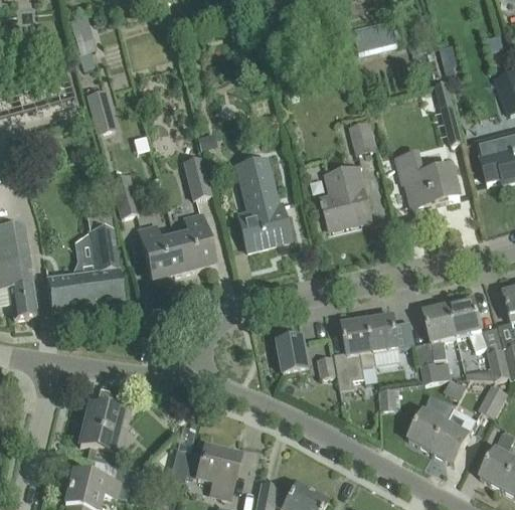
[(70,24),(79,53),(89,50),(78,21),(70,24)]
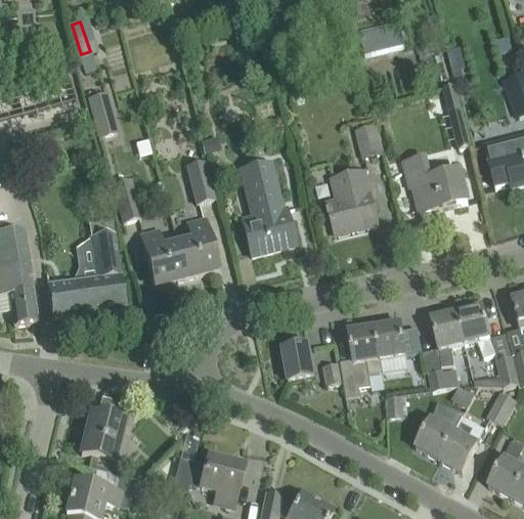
[(359,31),(365,56),(404,47),(398,22),(359,31)]
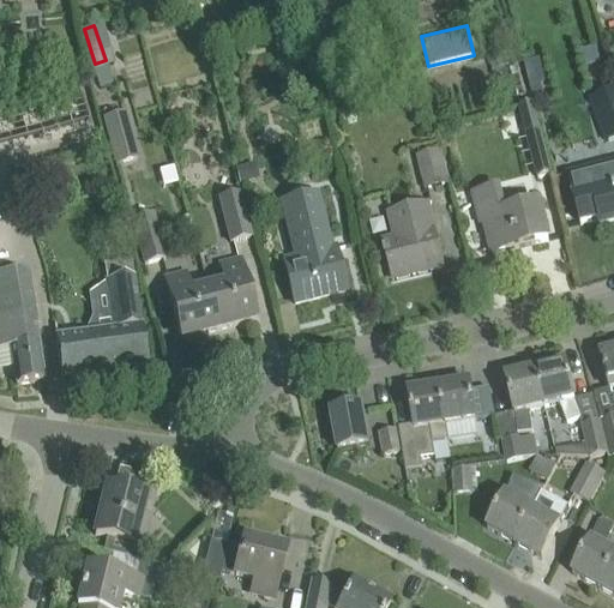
[(530,82),(541,79),(546,78),(539,53),(523,56),(530,82)]
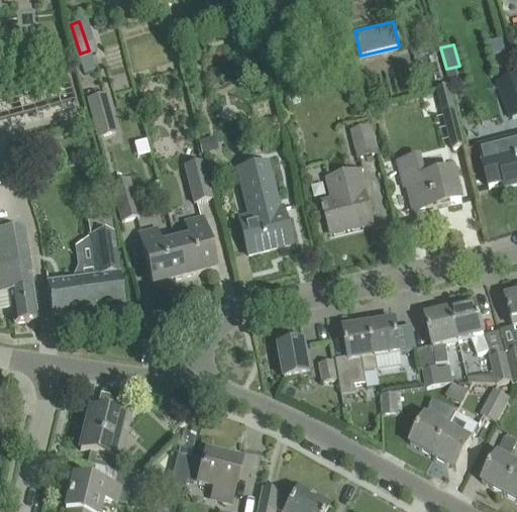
[(0,117),(73,98),(65,68),(0,84),(0,117)]
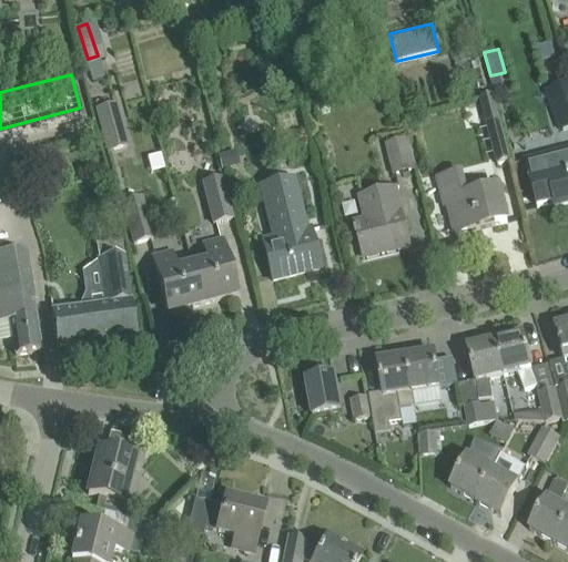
[(567,124),(567,80),(546,89),(560,128),(567,124)]
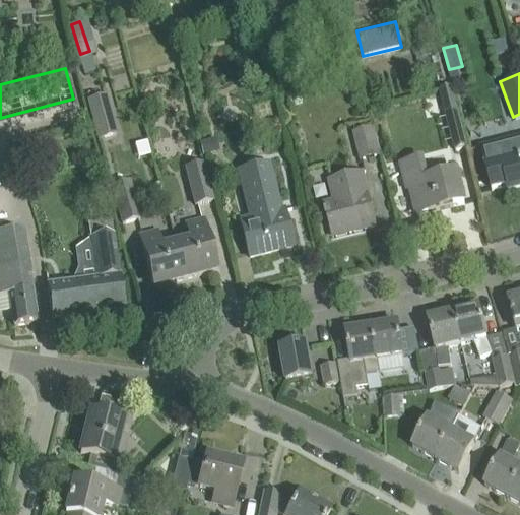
[(445,108),(455,147),(466,144),(456,105),(451,83),(439,87),(445,108)]
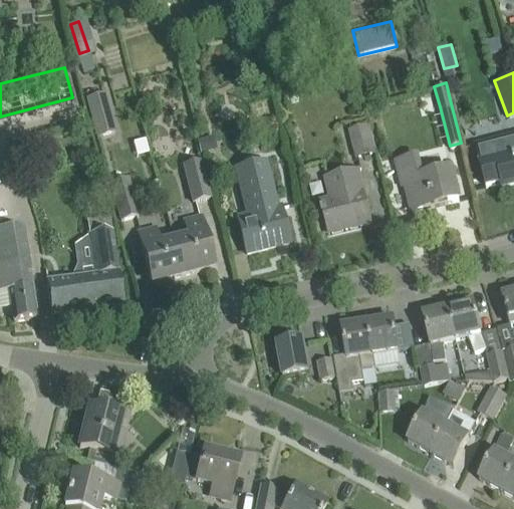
[(85,95),(96,136),(115,130),(105,90),(85,95)]
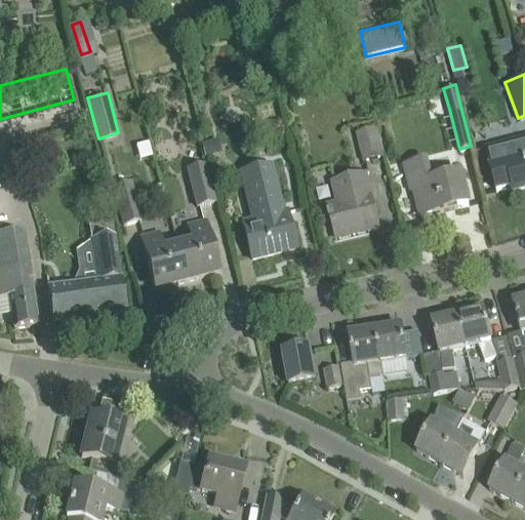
[(358,130),(364,156),(381,152),(375,126),(358,130)]
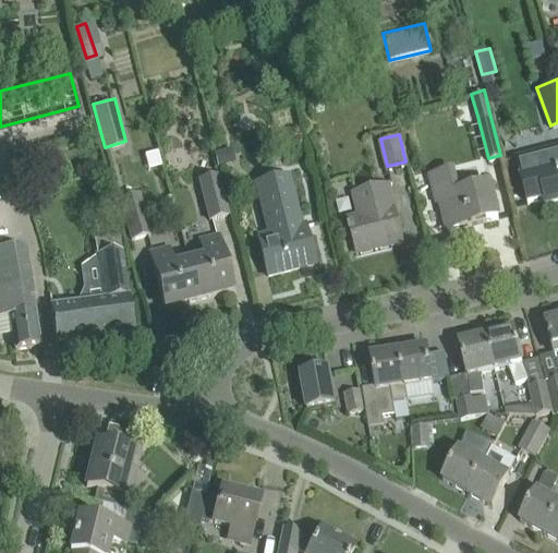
[(557,144),(540,149),(517,155),(528,199),(544,194),(546,202),(557,199),(557,144)]
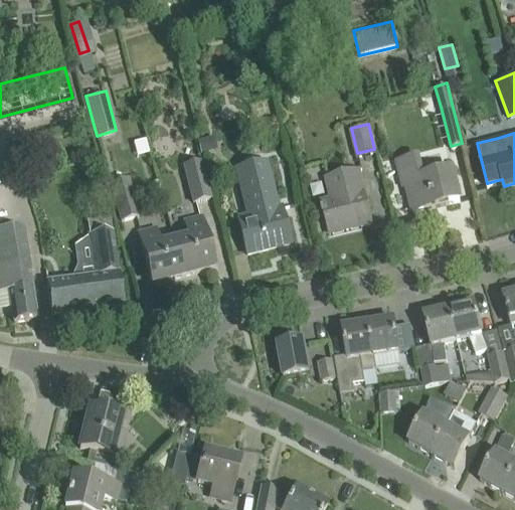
[(195,137),(199,151),(214,147),(211,134),(195,137)]
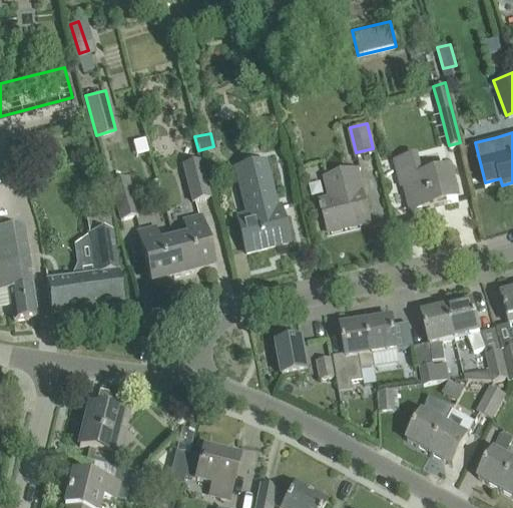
[(396,158),(401,178),(404,177),(411,208),(458,196),(450,165),(421,172),(416,152),(396,157),(396,158)]
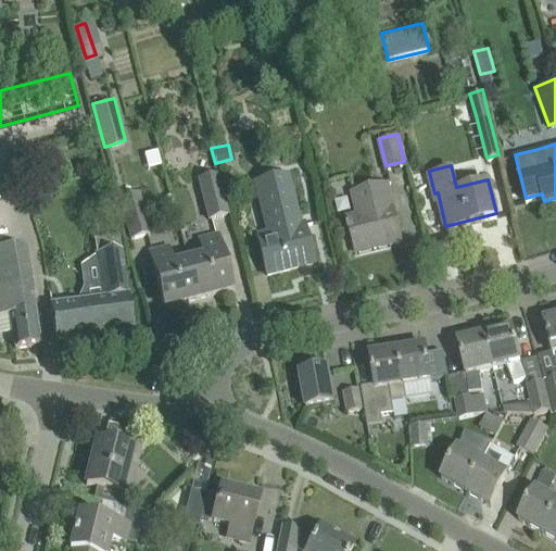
[(199,176),(209,215),(227,210),(217,171),(199,176)]
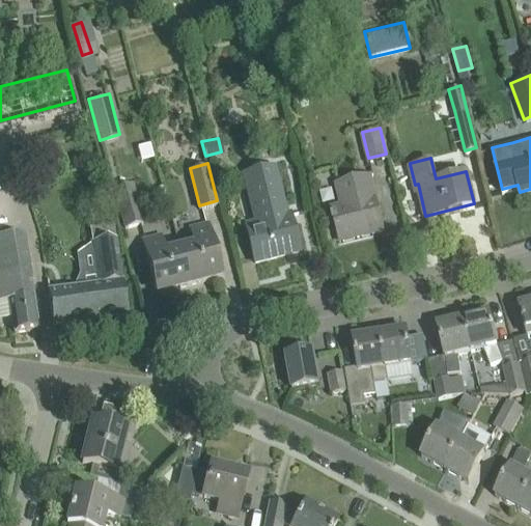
[(256,219),(246,221),(250,239),(255,258),(299,247),(294,227),(290,211),(286,212),(274,164),(245,171),(256,219)]
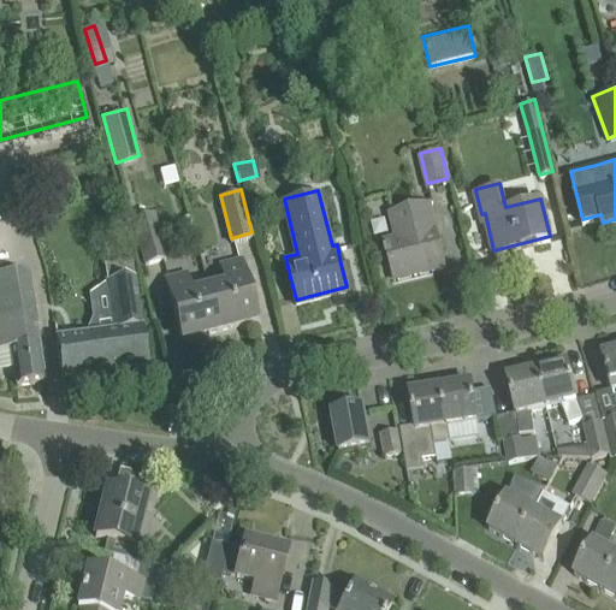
[(386,246),(384,247),(385,253),(389,253),(395,276),(444,262),(428,201),(390,209),(397,235),(385,237),(386,246)]
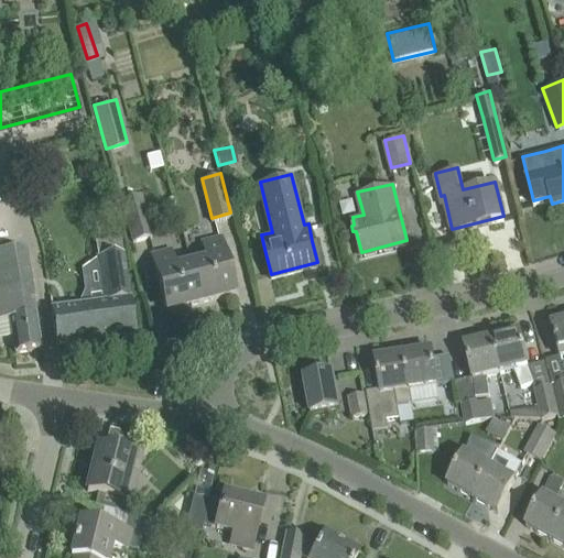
[(122,198),(133,238),(152,232),(141,193),(122,198)]
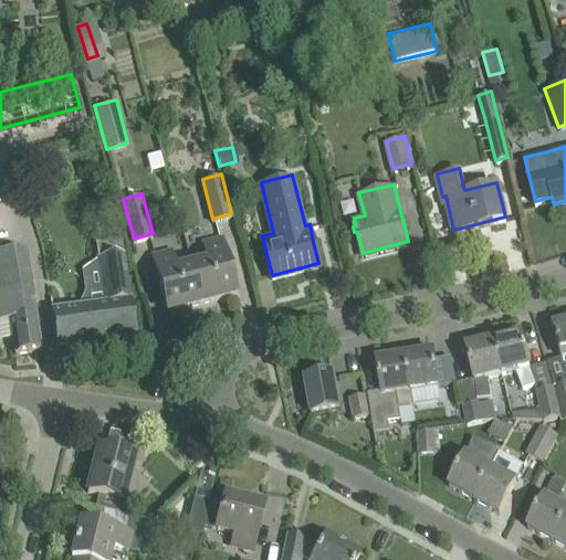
[(208,257),(191,261),(201,299),(236,291),(227,252),(226,253),(221,233),(202,238),(208,257)]
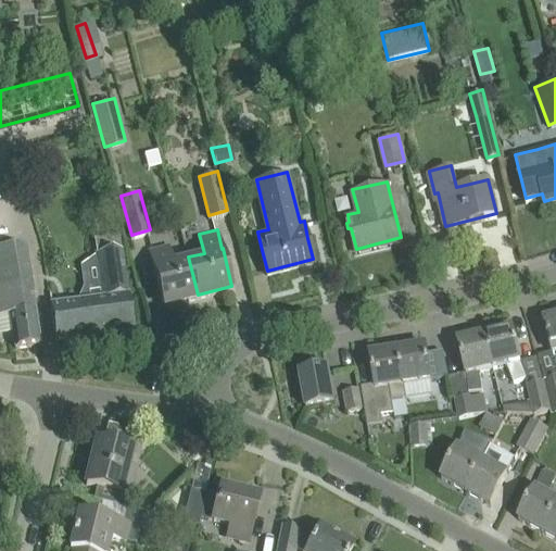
[(25,241),(0,245),(0,329),(12,328),(14,345),(40,341),(25,241)]
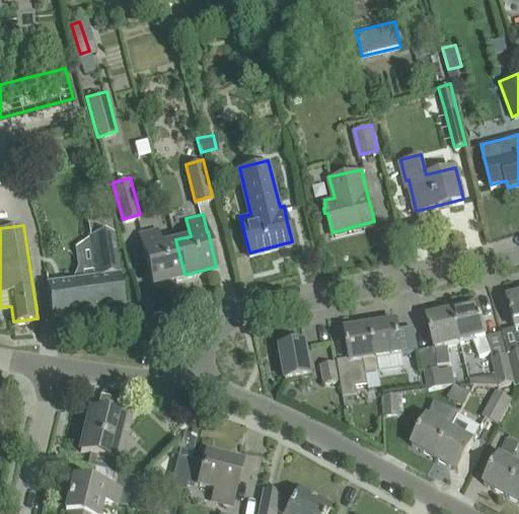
[(184,275),(175,239),(160,243),(156,226),(140,230),(144,247),(143,247),(148,264),(153,283),(184,275)]
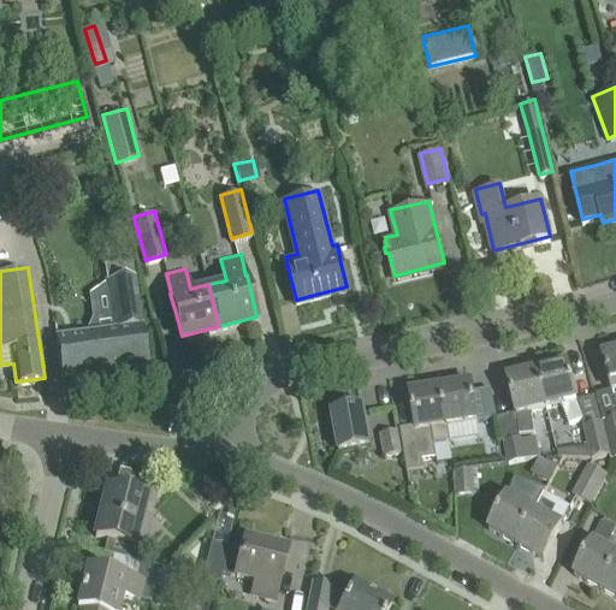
[(59,351),(61,375),(148,363),(142,323),(148,323),(144,298),(143,292),(138,294),(135,272),(106,276),(114,325),(57,333),(59,351)]
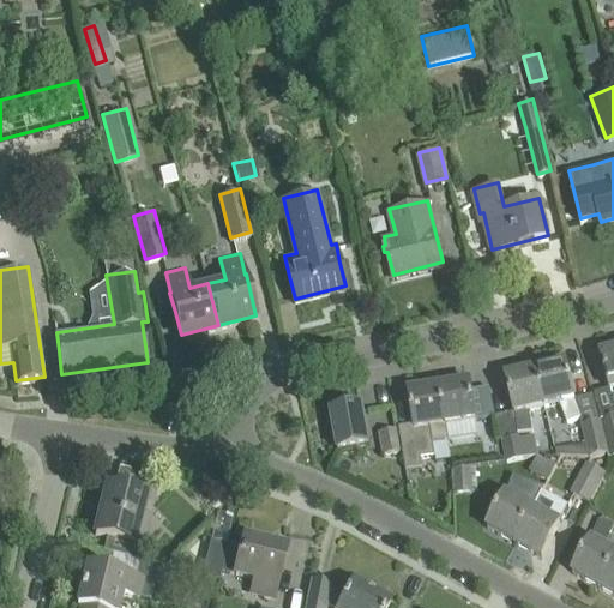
[(613,344),(600,349),(611,385),(613,407),(613,405),(613,344)]
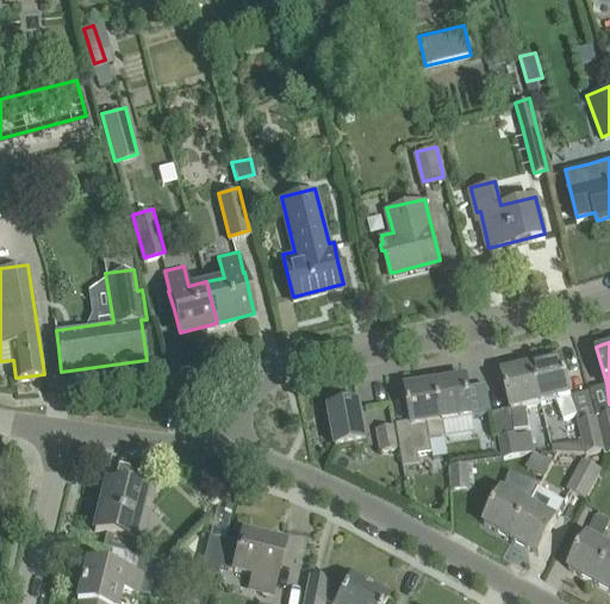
[(561,355),(531,362),(541,399),(556,396),(564,416),(578,411),(570,392),(571,392),(561,355)]
